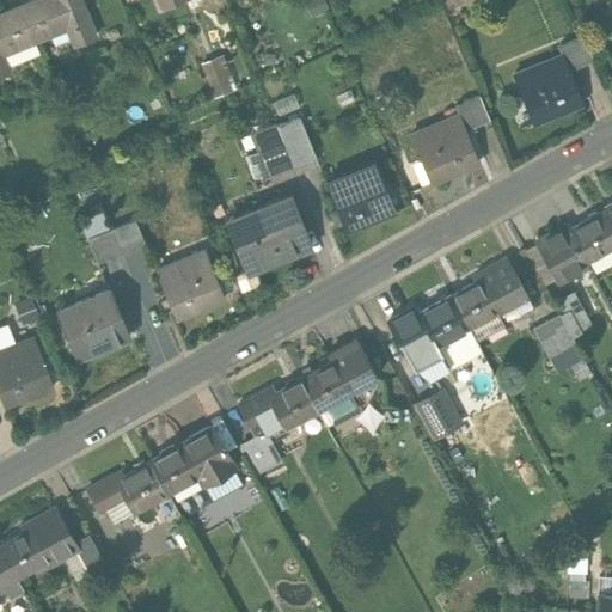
[(47,0),(20,12),(34,44),(67,30),(75,49),(96,41),(80,2),(78,0),(47,0)]
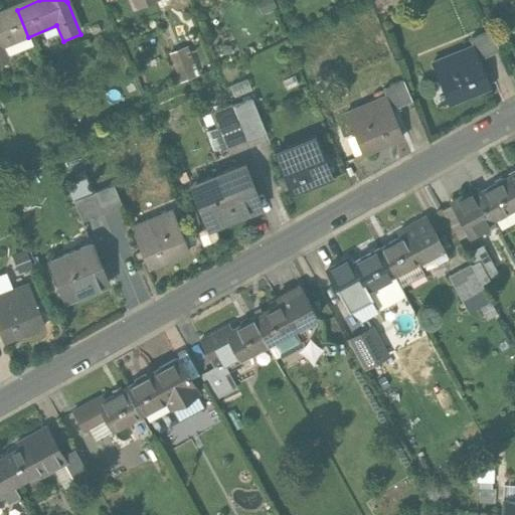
[(134,0),(139,10),(157,3),(155,0),(134,0)]
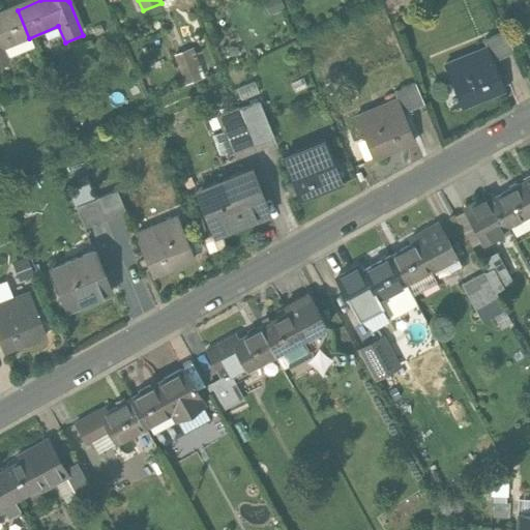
[(0,70),(8,67),(1,51),(29,38),(18,10),(0,18),(0,70)]
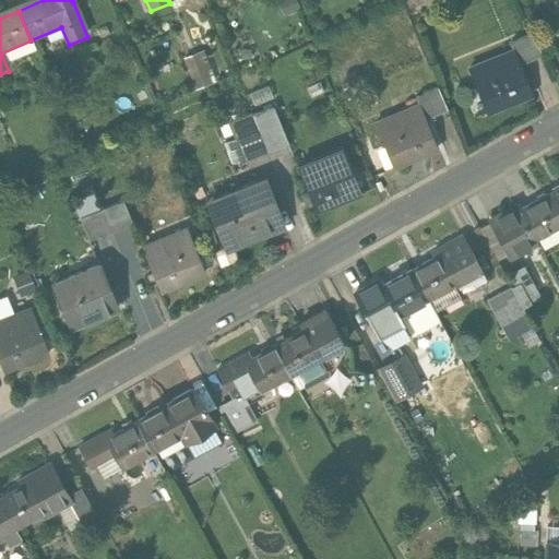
[(509,45),(512,54),(519,68),(542,58),(532,36),(509,45)]
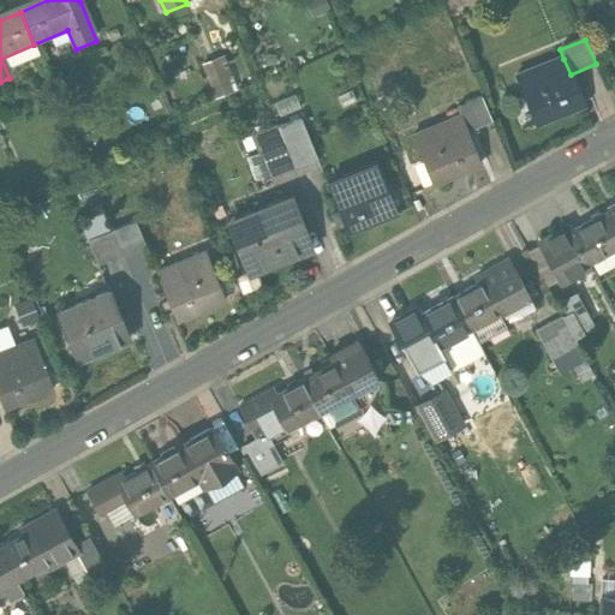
[(221,99),(244,89),(230,55),(207,64),(221,99)]
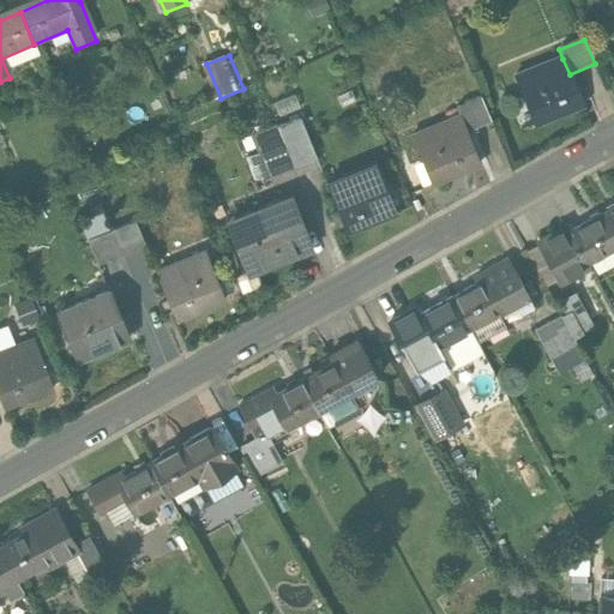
[(563,59),(515,79),(524,103),(529,101),(539,125),(582,107),(573,86),(575,85),(570,74),(563,59)]
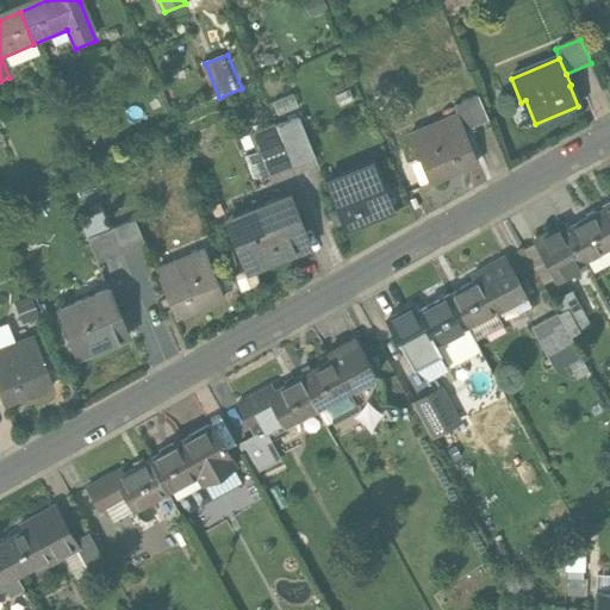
[(454,117),(461,134),(486,123),(475,98),(450,109),(454,117)]
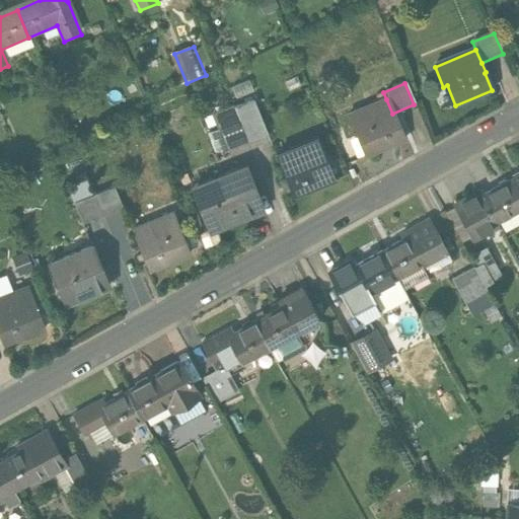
[(386,99),(346,117),(355,138),(359,136),(367,154),(363,156),(364,158),(404,140),(392,114),(386,99)]
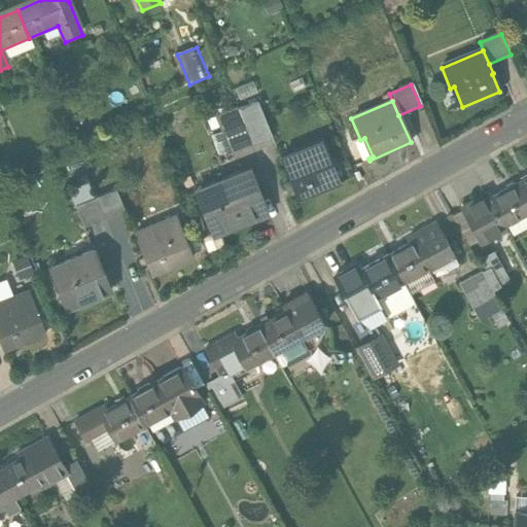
[(237,111),(242,125),(251,145),(271,137),(256,104),(237,111)]
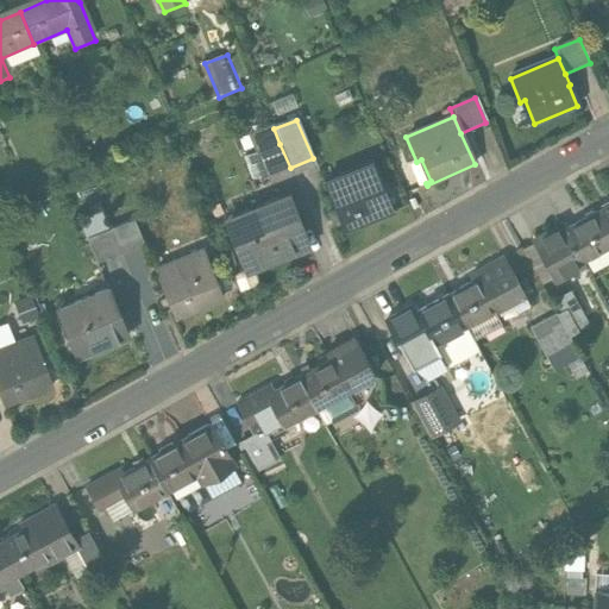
[(280,144),(256,154),(265,177),(290,168),(280,144)]
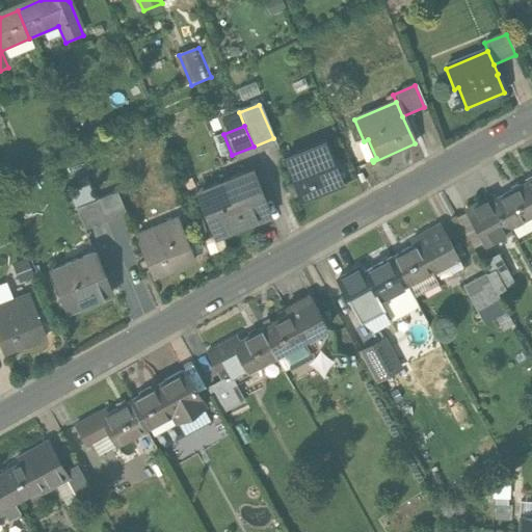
[(326,143),(284,161),(294,185),(295,184),(302,202),(340,186),(330,165),(335,164),(326,143)]
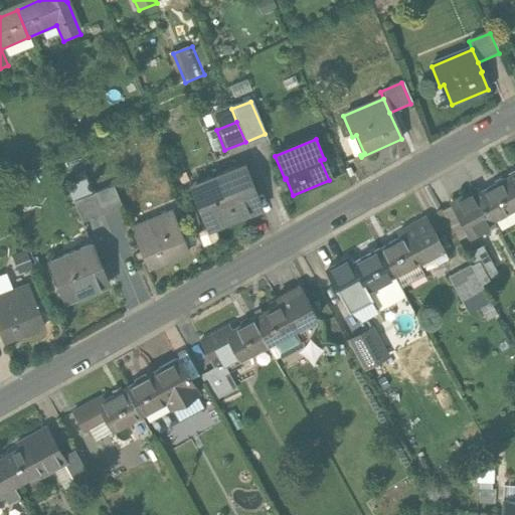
[(243,168),(190,189),(199,209),(203,208),(211,224),(207,226),(208,229),(260,207),(243,168)]
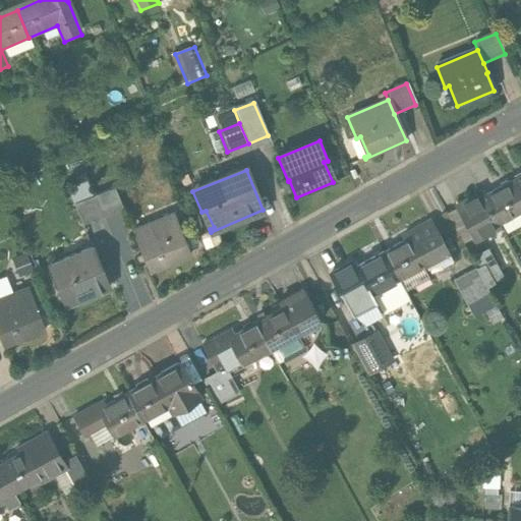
[(520,175),(511,181),(512,182),(520,198),(520,175)]
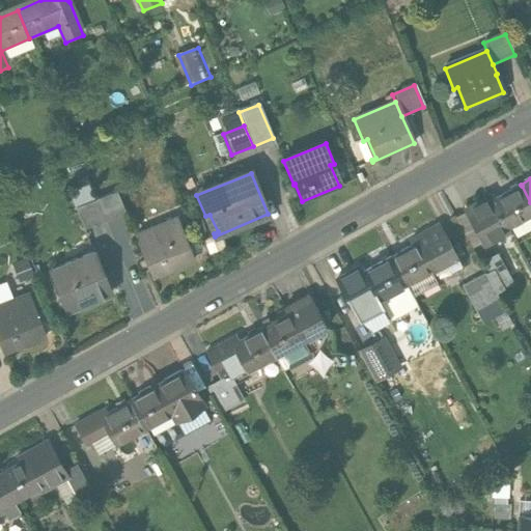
[(530,202),(522,186),(493,201),(508,228),(530,215),(530,202)]
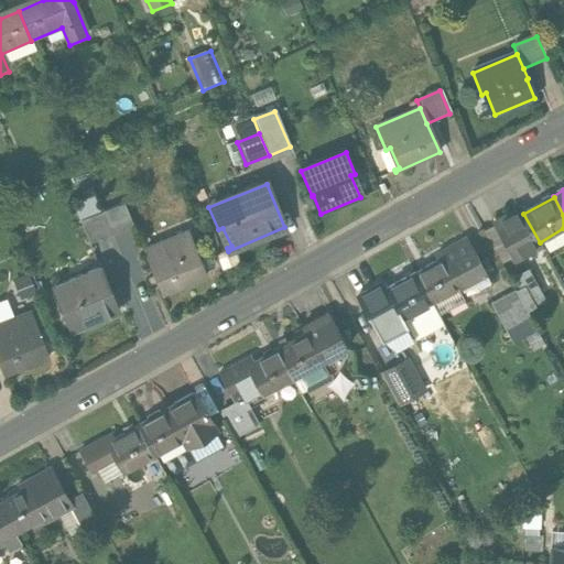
[(125,205),(102,214),(111,236),(133,227),(125,205)]
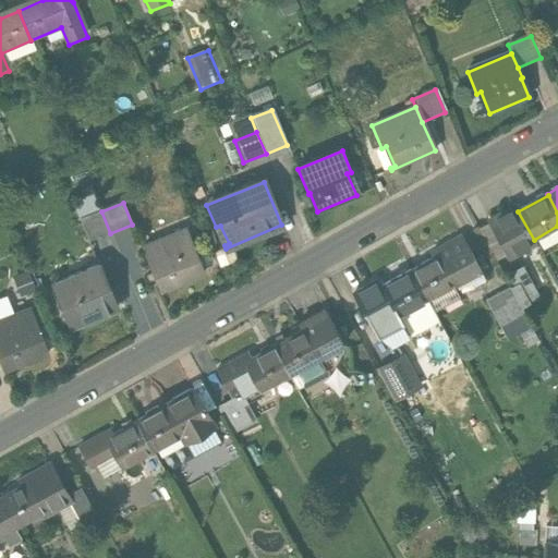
[(516,206),(488,220),(510,258),(536,244),(534,240),(518,211),(516,206)]
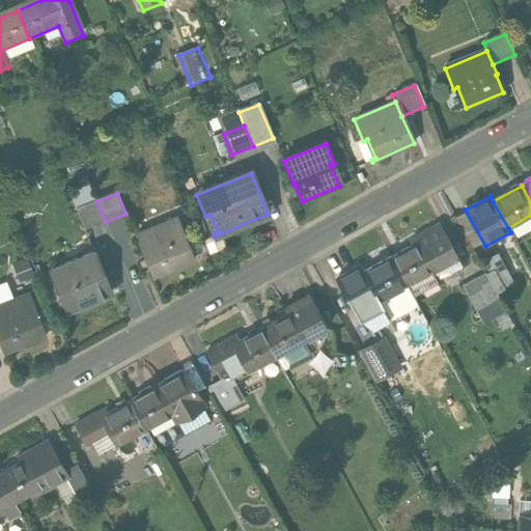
[(84,231),(105,222),(96,201),(76,211),(84,231)]
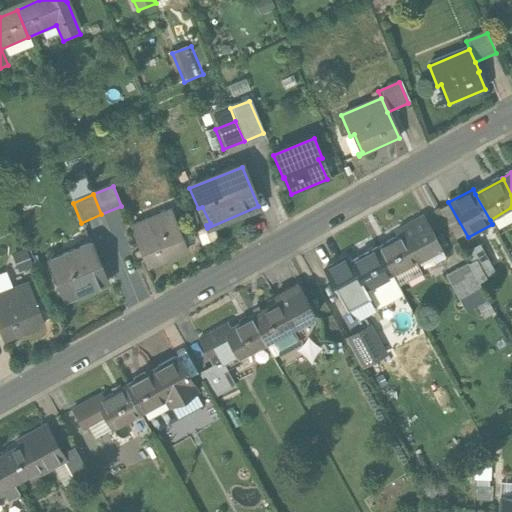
[(171,212),(131,229),(140,250),(141,250),(148,267),(184,253),(175,233),(179,231),(171,212)]
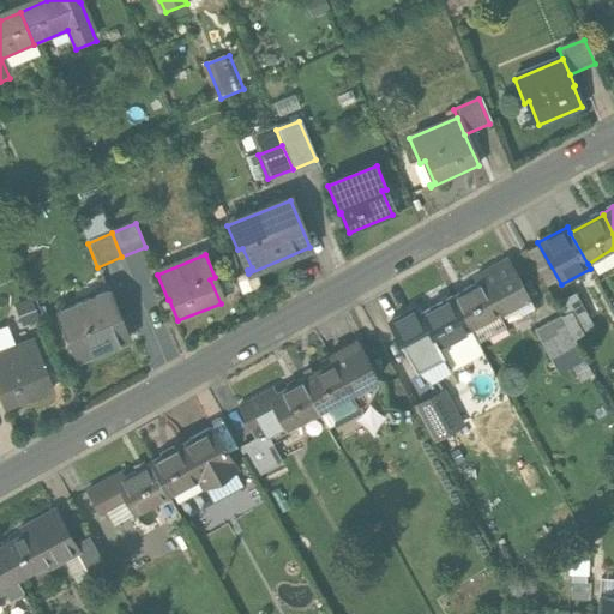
[(482,275),(491,290),(506,282),(510,289),(521,283),(507,260),(482,275)]
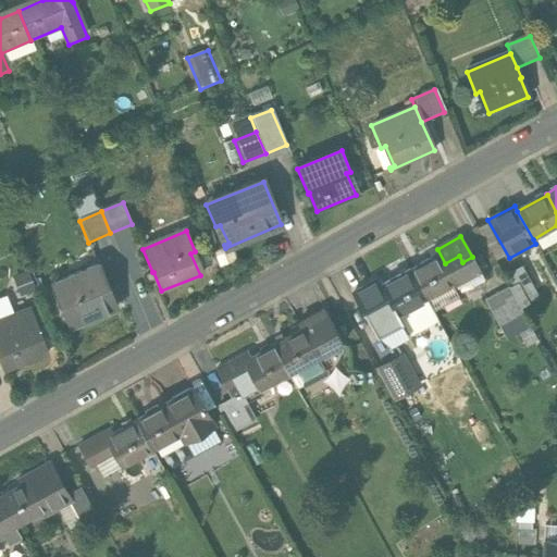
[(445,263),(437,249),(435,249),(438,255),(410,270),(425,299),(456,282),(445,263)]
